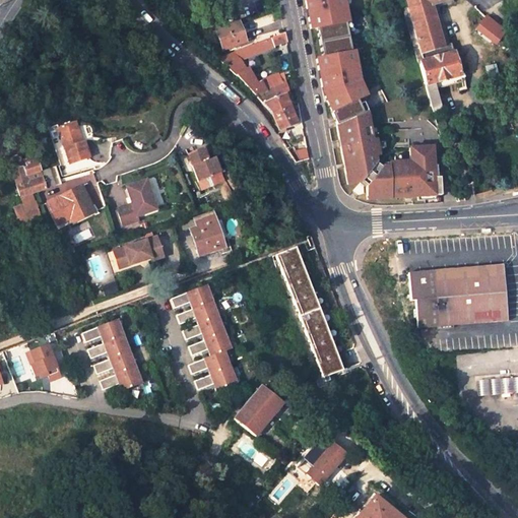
[(307,0),(314,30),(321,29),(347,24),(351,24),(346,0),(307,0)]
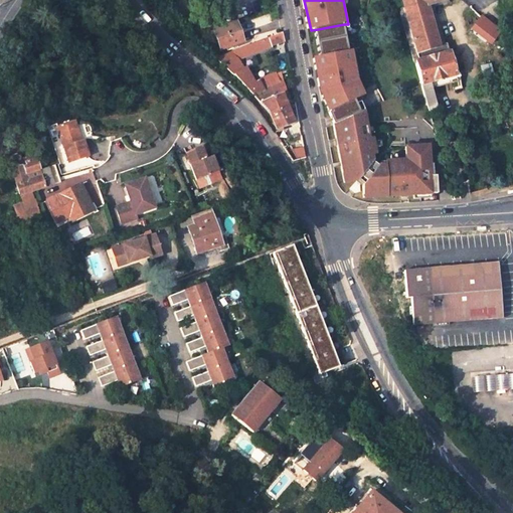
[(423,87),(460,77),(454,50),(445,53),(432,6),(451,0),(402,0),(419,59),(416,60),(423,87)]
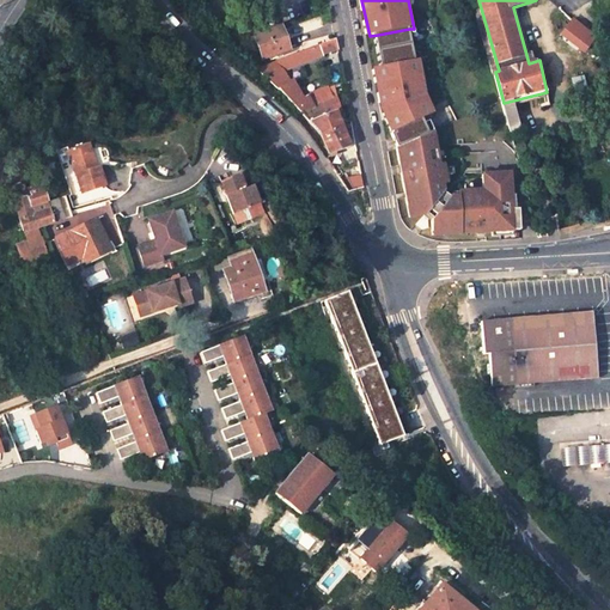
[(557,32),(581,53),(596,35),(572,14),(557,32)]
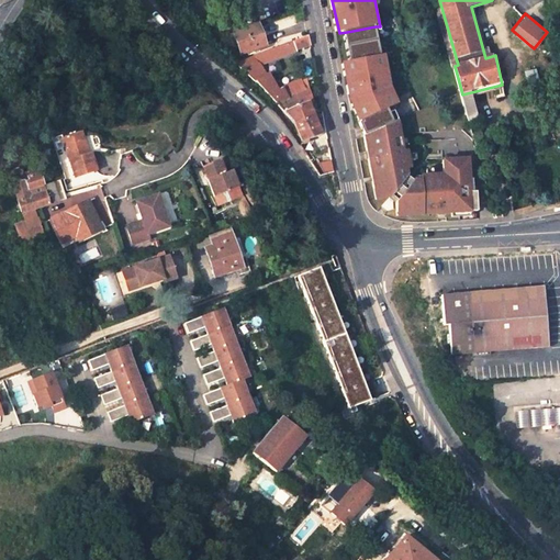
[(236,32),(243,51),(265,44),(257,24),(236,32)]
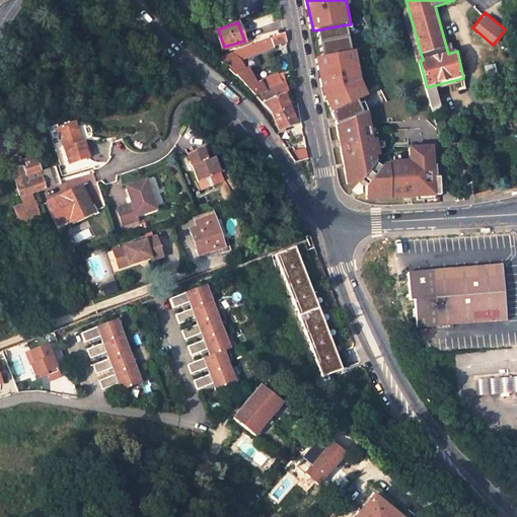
[(347,24),(320,29),(325,58),(316,59),(318,71),(323,93),(335,118),(339,125),(365,115),(360,101),(369,97),(362,81),(357,52),(352,53),(347,24)]
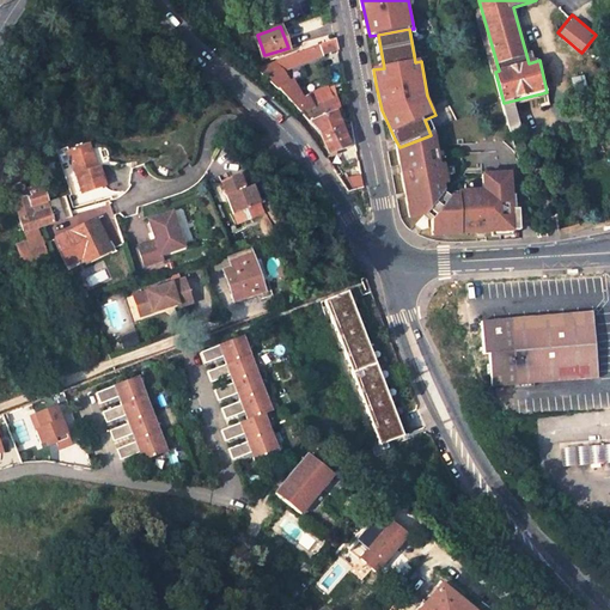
[(279,69),(341,47),(337,36),(257,67),(300,111),(315,105),(309,96),(305,97),(293,79),(287,83),(279,69)]
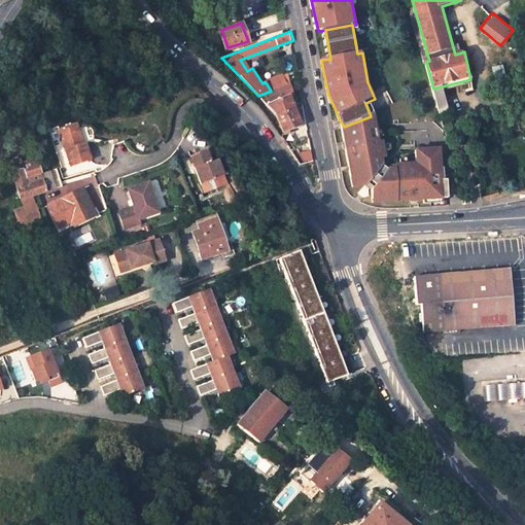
[(278,88),(287,83),(286,73),(278,75),(266,82),(271,91),(278,88)]
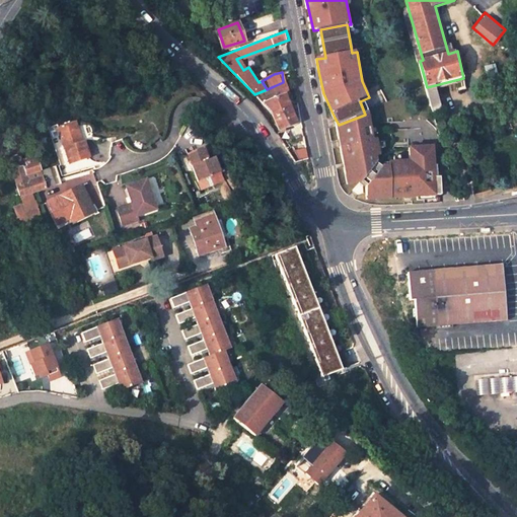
[(283,82),(274,86),(267,89),(254,94),(272,112),(273,113),(292,106),(288,96),(290,94),(284,81),(283,82)]
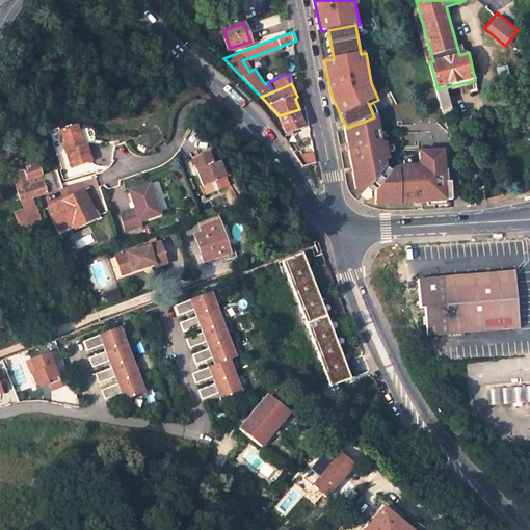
[(452,110),(449,100),(441,102),(444,112),(452,110)]
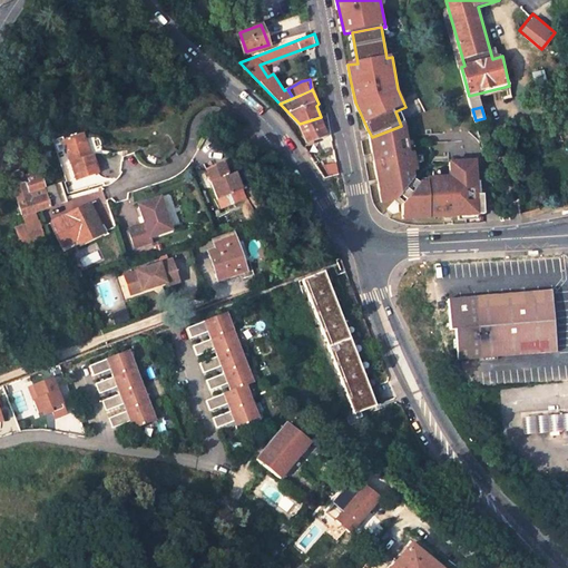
[(300,124),(311,144),(330,136),(321,117),(300,124)]
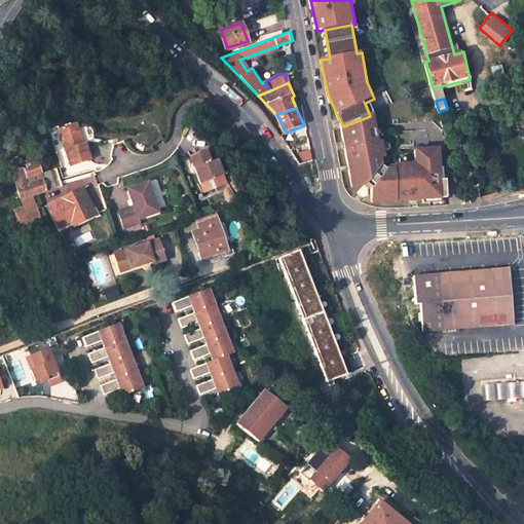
[(370,116),(343,126),(346,146),(353,188),(368,188),(384,164),(376,114),(370,116)]
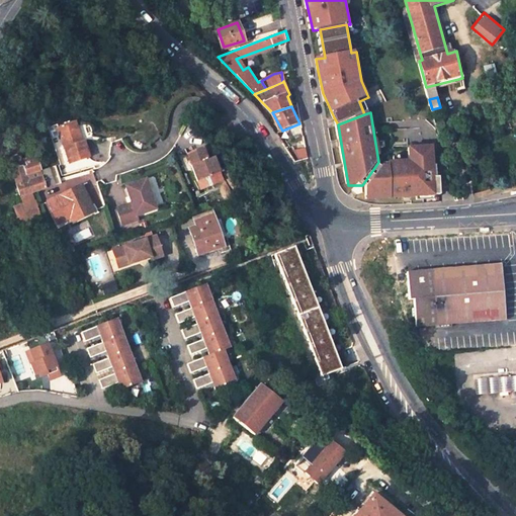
[(80,138),(73,117),(58,122),(70,160),(89,153),(84,137),(80,138)]
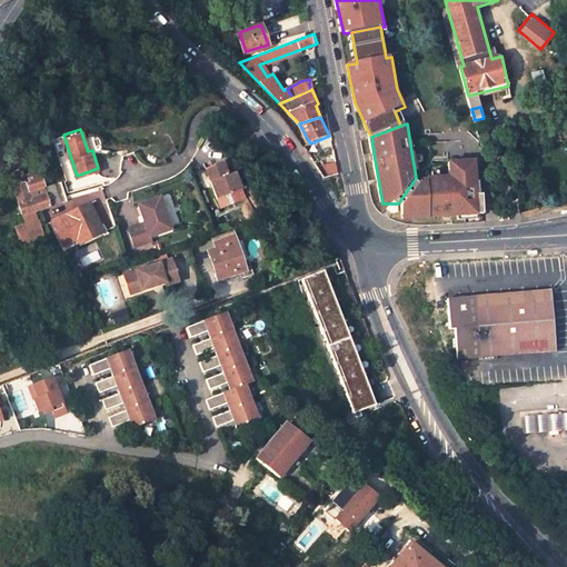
[(206,163),(211,177),(218,194),(240,185),(234,168),(228,170),(222,157),(206,163)]
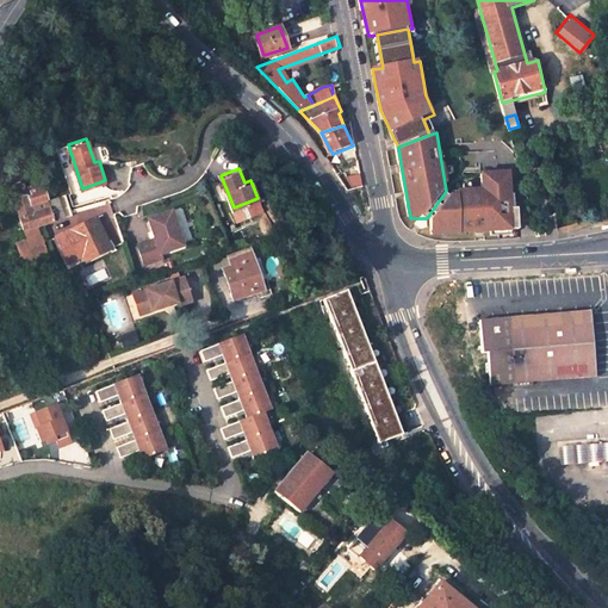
[(453,194),(433,221),(433,236),(472,234),(514,233),(513,172),(483,174),(483,188),(460,190),(460,194),(453,194)]
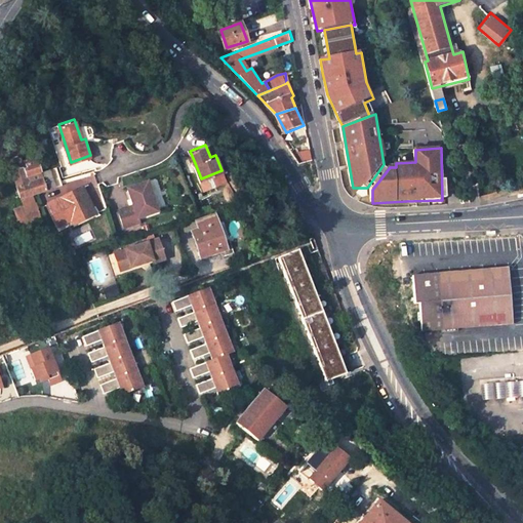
[(25,173),(40,168),(36,156),(24,160),(24,163),(22,163),(18,154),(7,158),(14,176),(25,173)]
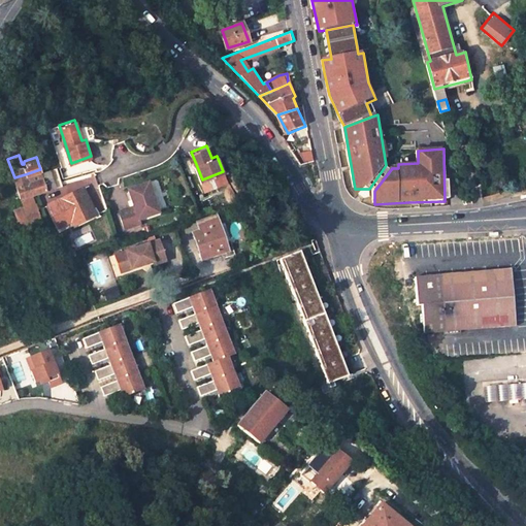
[(48,167),(40,169),(46,187),(55,185),(48,167)]
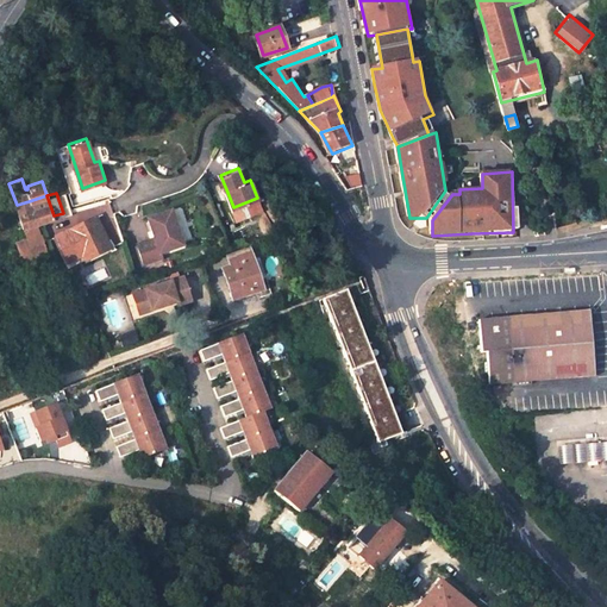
[(39,220),(54,216),(47,195),(29,201),(31,210),(26,211),(31,223),(39,220)]
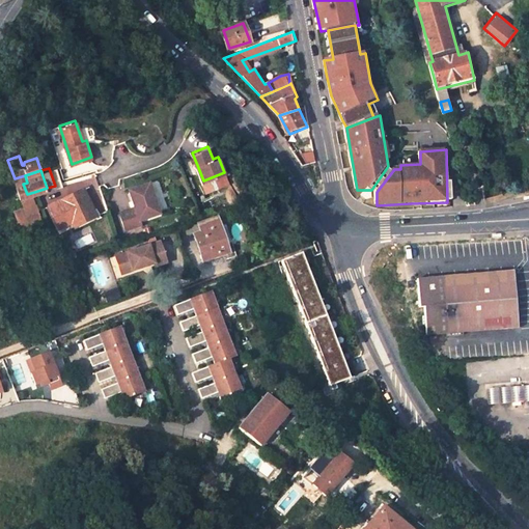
[(27,183),(25,175),(15,178),(21,196),(27,194),(23,184),(27,183)]
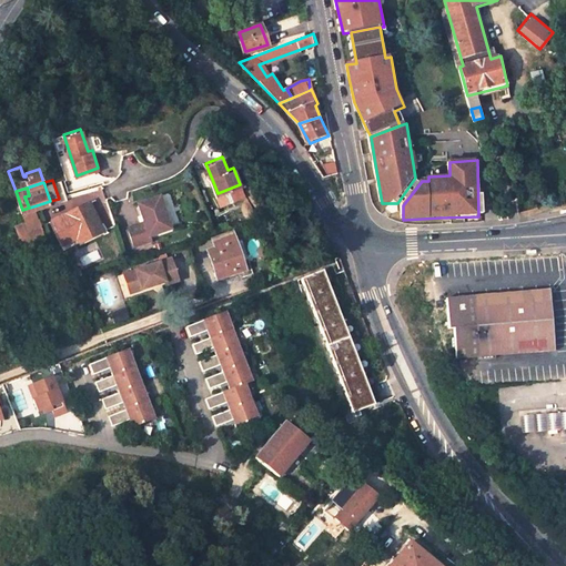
[(170,224),(159,192),(138,200),(144,219),(128,224),(134,243),(151,236),(150,232),(170,224)]
